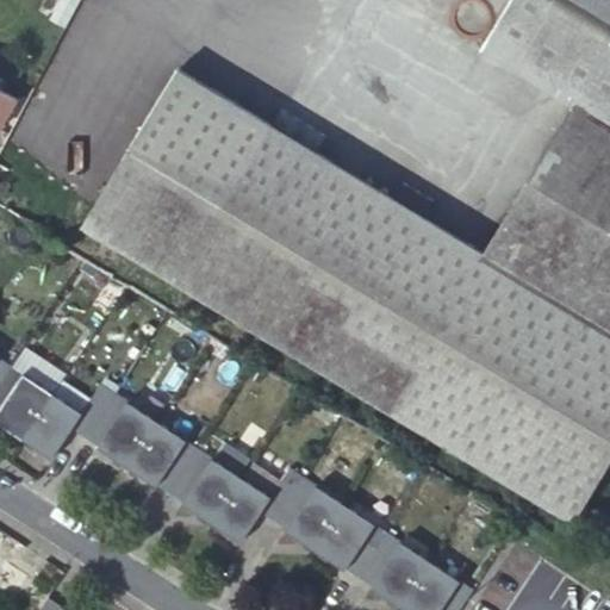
[(434,200),(404,181),(394,198),(317,151),(327,135),(282,107),(273,124),(180,68),(85,225),(176,280),(577,522),(609,466),(609,0),(510,0),(483,47),(576,103),(486,251),(424,216),(434,200)]
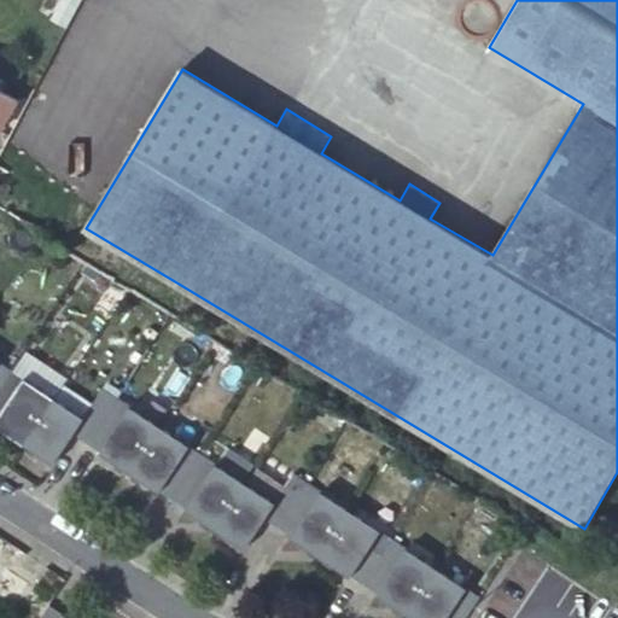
[(0,53),(0,75),(6,79),(16,63),(0,53)]
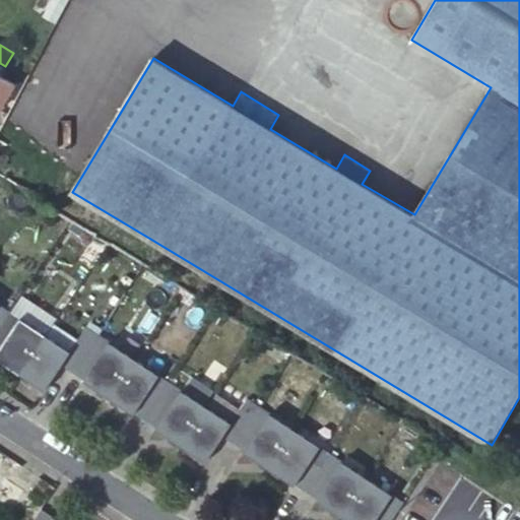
[(0,63),(0,110),(1,110),(16,84),(1,76),(5,66),(0,63)]
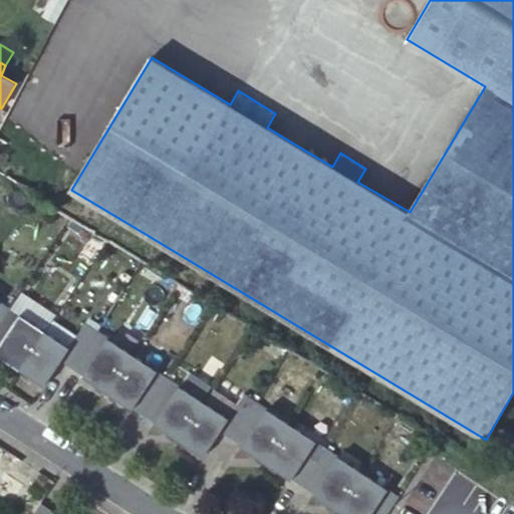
[(0,322),(11,308),(0,300),(0,322)]
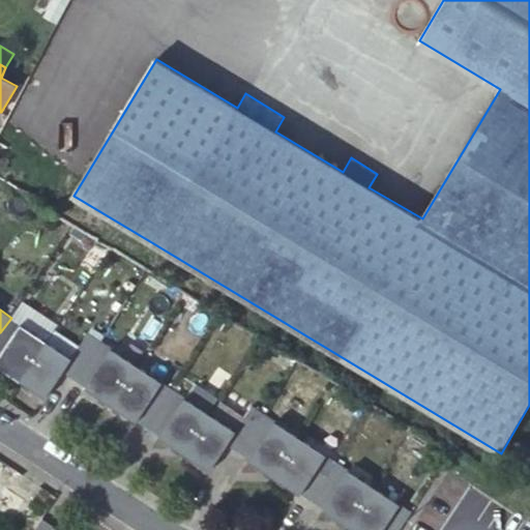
[(11,318),(0,332),(0,365),(21,381),(47,342),(11,318)]
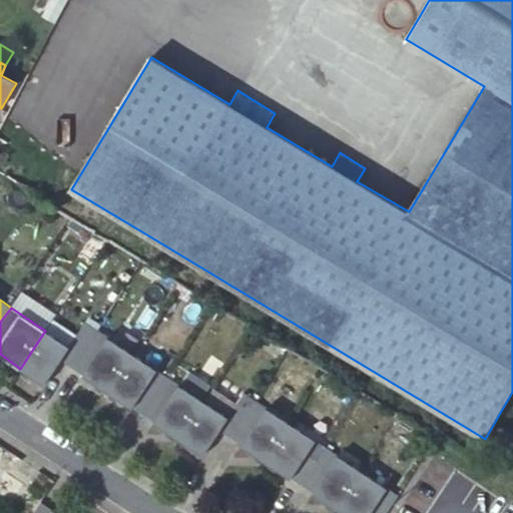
[(69,347),(45,331),(20,369),(44,385),(53,372),(61,360),(72,367),(98,331),(85,323),(69,347)]
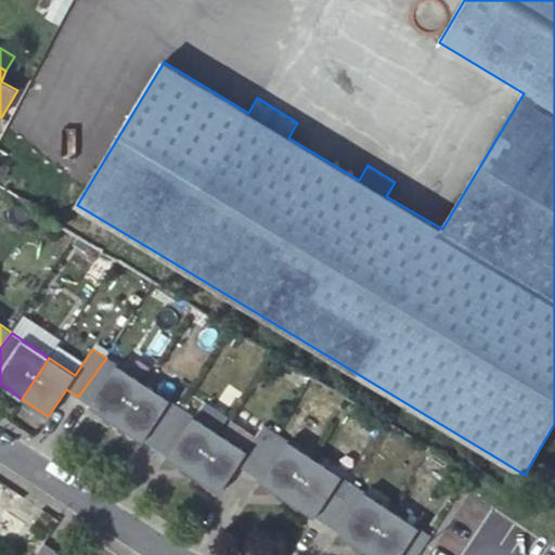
[(143,383),(106,358),(78,397),(117,423),(143,383)]
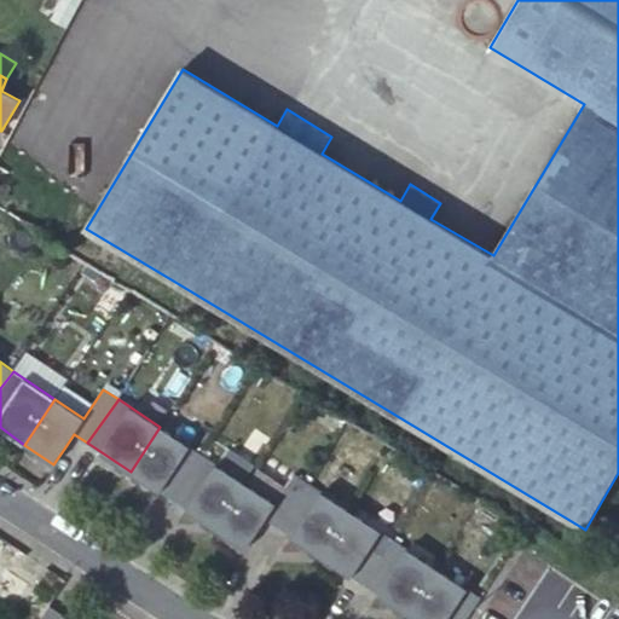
[(160,427),(131,472),(174,501),(203,456),(160,427)]
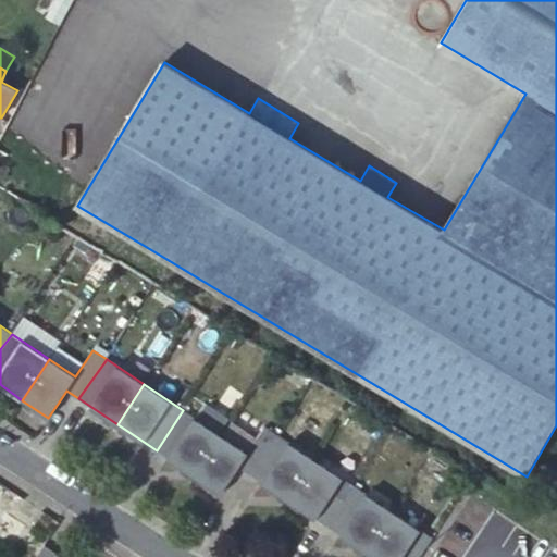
[(222,436),(183,410),(157,450),(195,477),(222,436)]
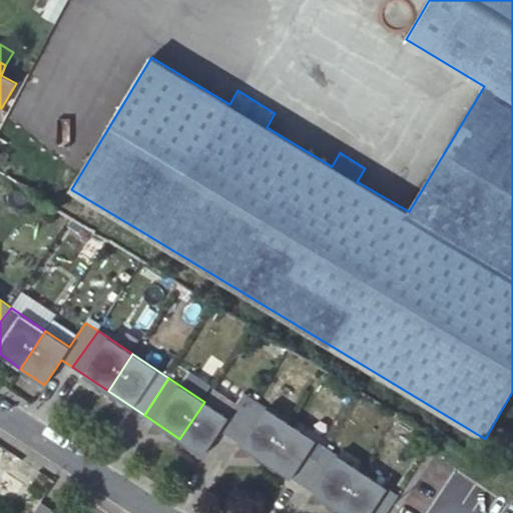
[(228,417),(204,402),(179,439),(204,455),(220,432),(231,439),(258,402),(244,393),(228,417)]
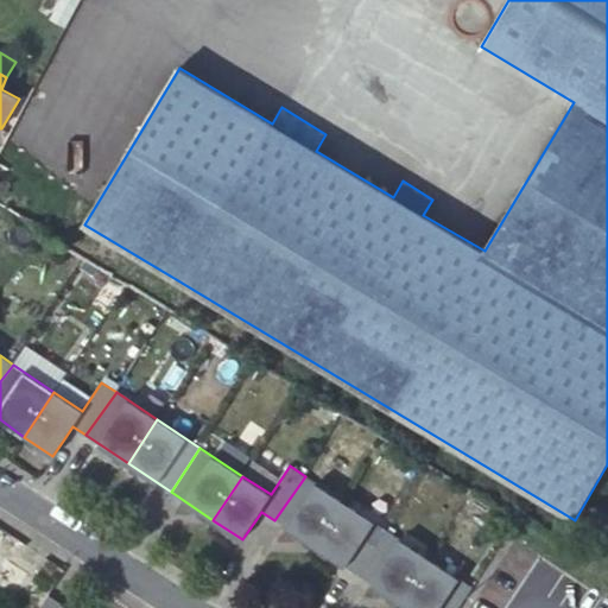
[(347,504),(305,476),(274,520),(316,548),(347,504)]
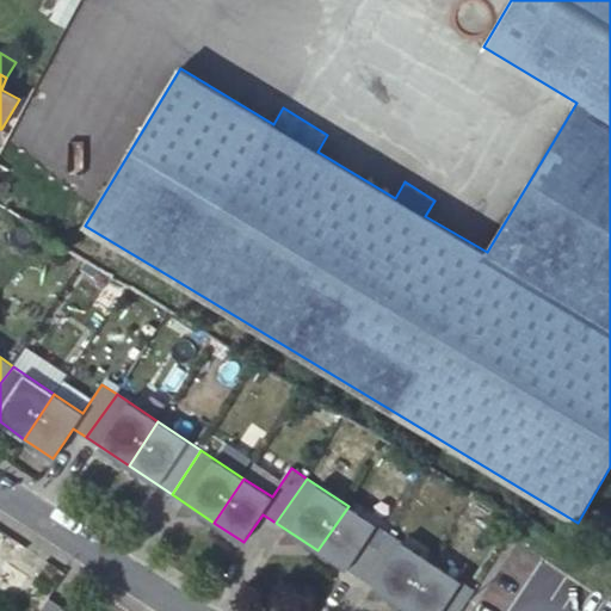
[(318,550),(360,578),(389,534),(349,506),(318,550)]
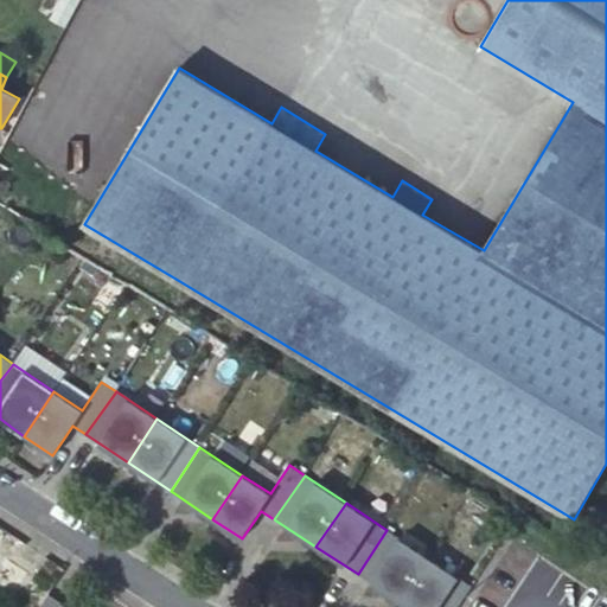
[(358,574),(400,602),(429,557),(387,530),(358,574)]
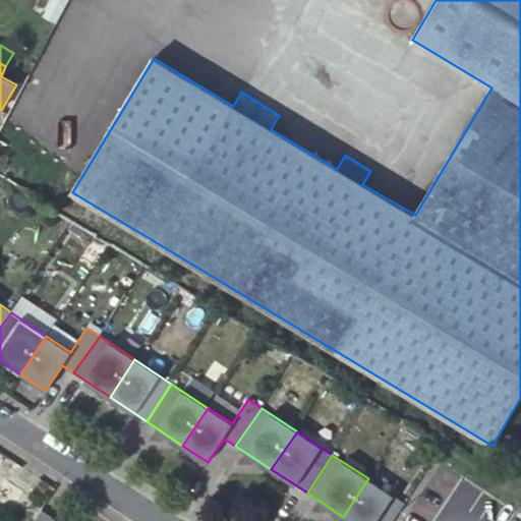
[(343,517),(350,520),(393,520),(405,503),(368,478),(343,517)]
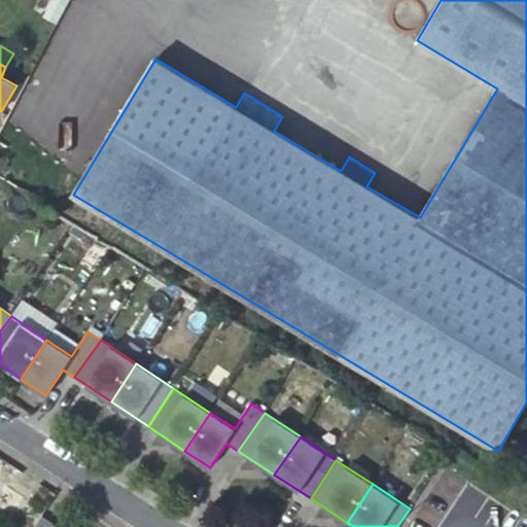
[(24,497),(8,487),(0,499),(0,512),(10,519),(24,497)]
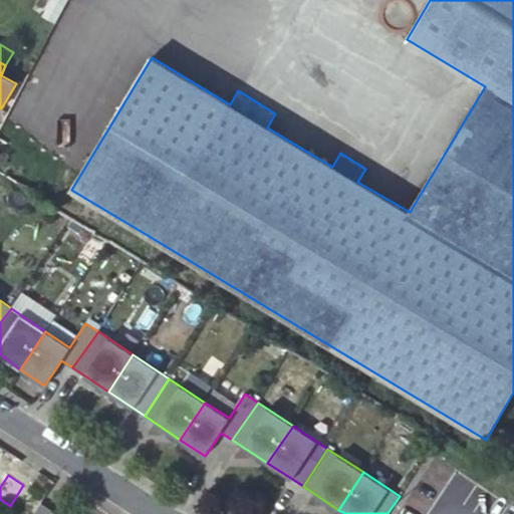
[(58,513),(42,503),(34,513),(58,513)]
